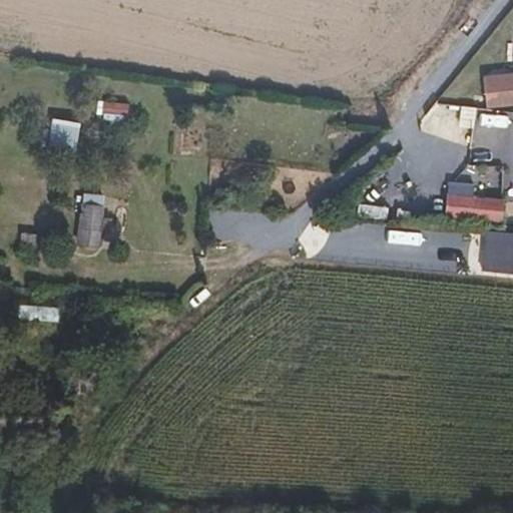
[(485,110),(512,108),(512,63),(483,64),(485,110)]
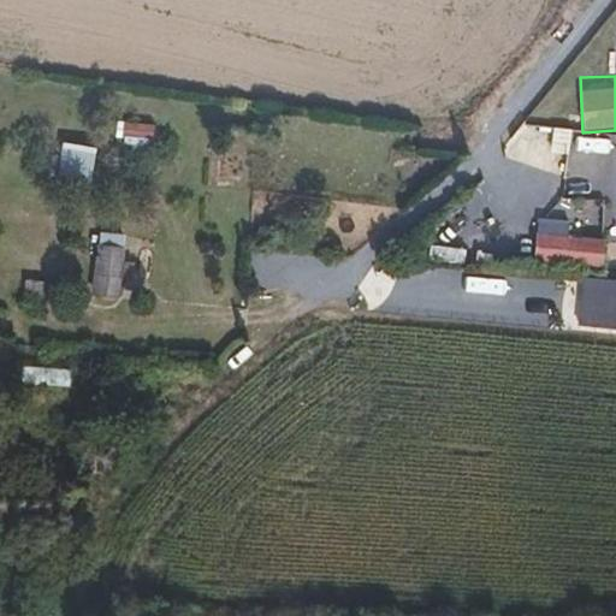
[(57,176),(88,182),(95,148),(63,142),(57,176)]
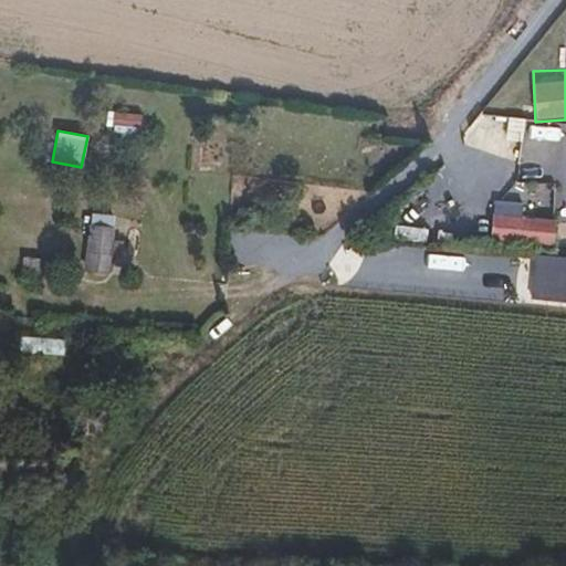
[(98,255),(100,242),(97,242),(100,217),(80,215),(75,262),(96,264),(97,255),(98,255)]
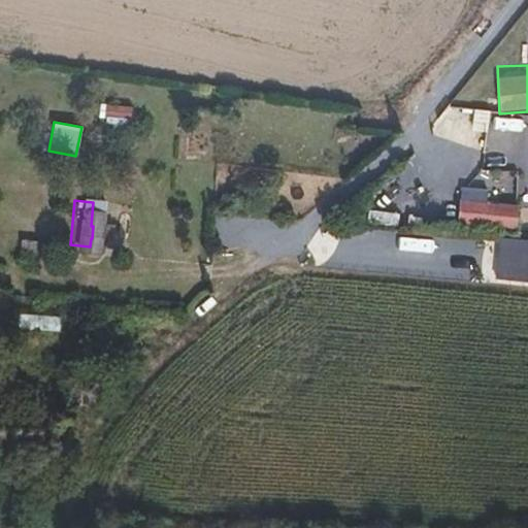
[(449,202),(447,223),(480,226),(481,205),(449,202)]
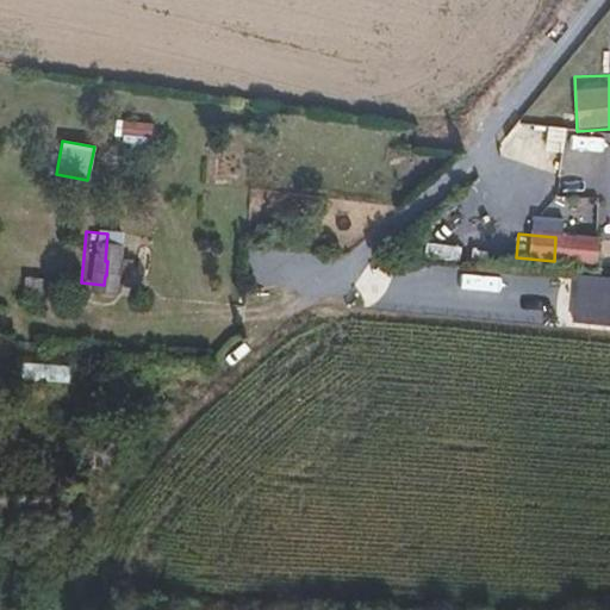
[(103,293),(104,285),(81,282),(81,291),(103,293)]
